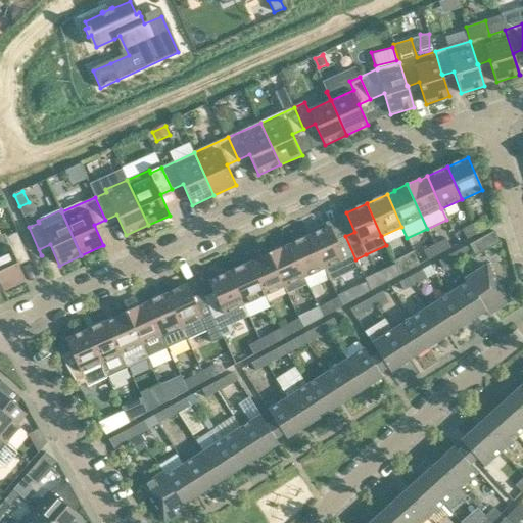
[(484,218),(473,224),(478,233),(489,227),(484,218)]
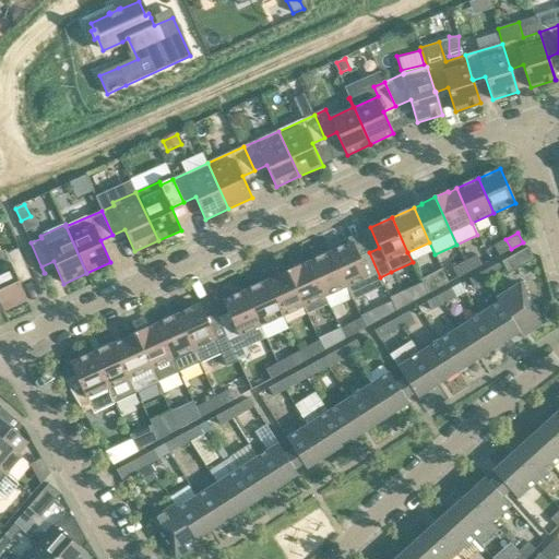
[(511,249),(506,239),(494,246),(499,256),(511,249)]
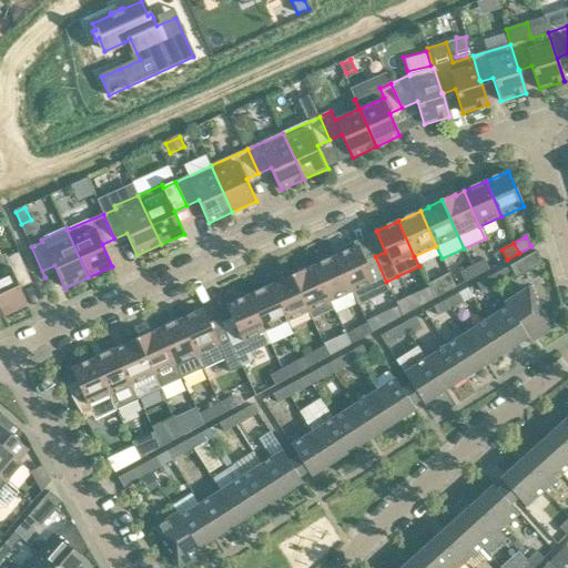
[(358,246),(336,256),(352,292),(351,292),(357,306),(391,292),(386,282),(375,256),(365,261),(358,246)]
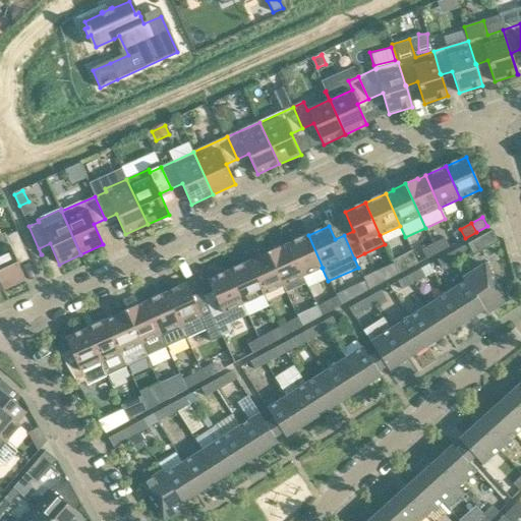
[(474,255),(499,242),(493,230),(467,244),(474,255)]
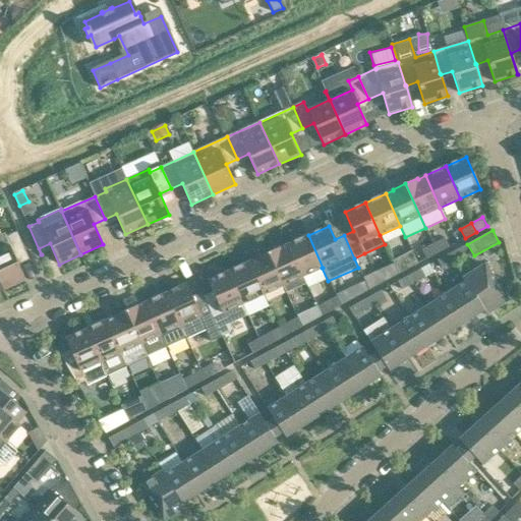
[(0,234),(0,282),(3,290),(25,280),(16,259),(26,254),(29,259),(30,259),(17,231),(6,236),(4,233),(0,234)]
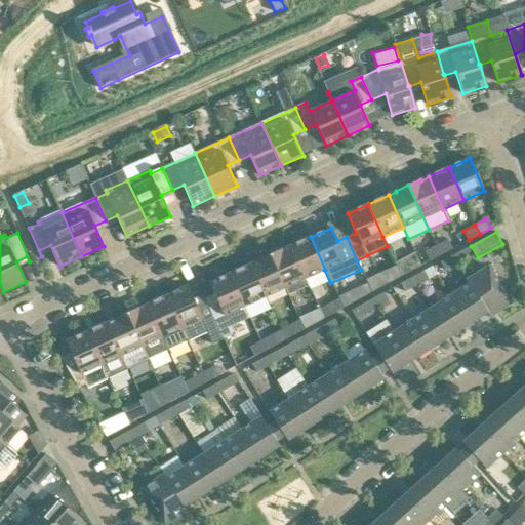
[(311,237),(290,246),(306,279),(324,270),(325,270),(311,237)]
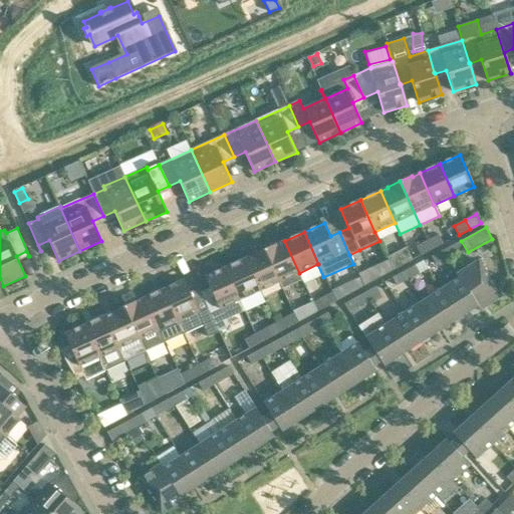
[(438,235),(427,241),(432,250),(443,244),(438,235)]
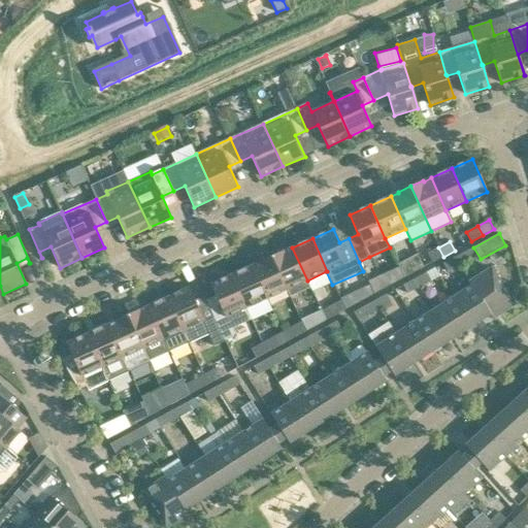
[(284,251),(271,256),(287,290),(290,297),(310,288),(307,281),(292,248),(285,251),(284,251)]
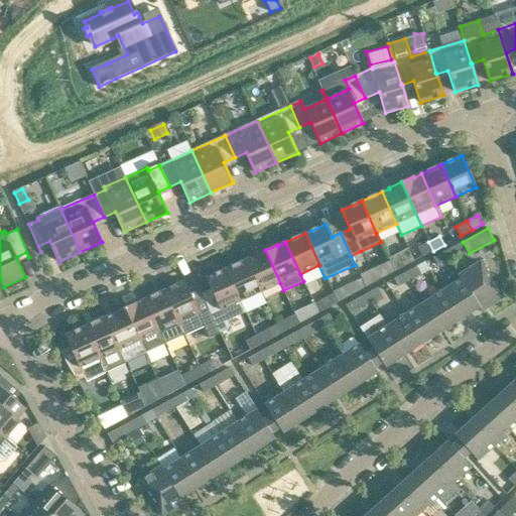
[(428,242),(418,248),(422,257),(433,251),(428,242)]
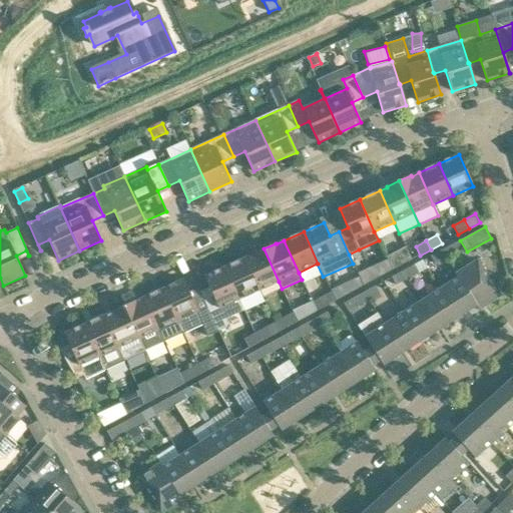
[(388,262),(393,270),(404,264),(411,260),(405,246),(386,257),(388,262)]
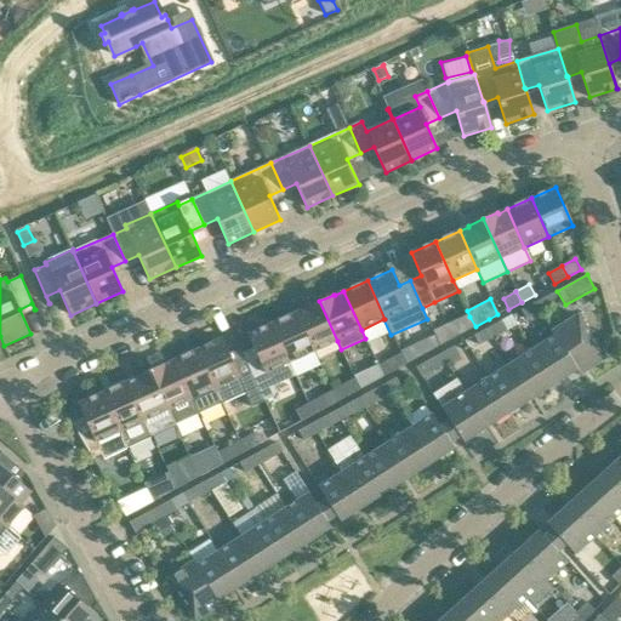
[(306,308),(296,313),(313,352),(337,341),(319,301),(305,308),(306,308)]
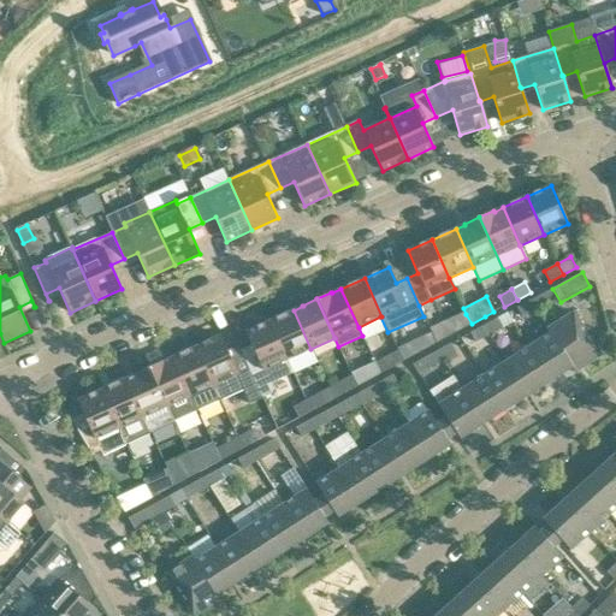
[(516,308),(522,317),(535,309),(531,301),(516,308)]
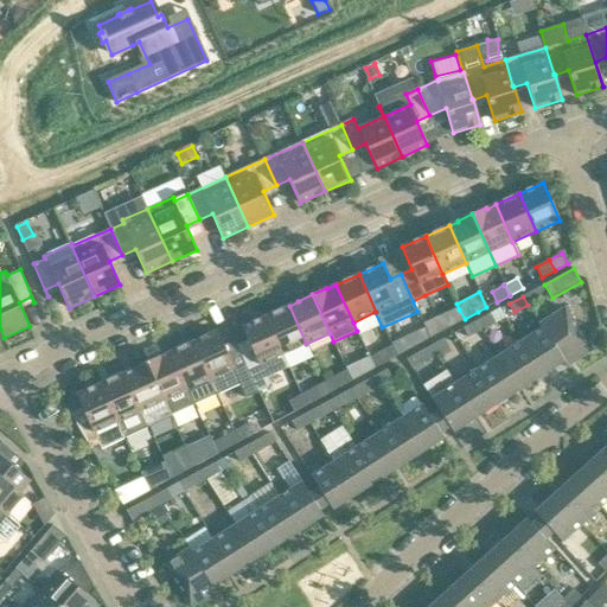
[(289,306),(266,317),(283,355),(306,344),(289,306)]
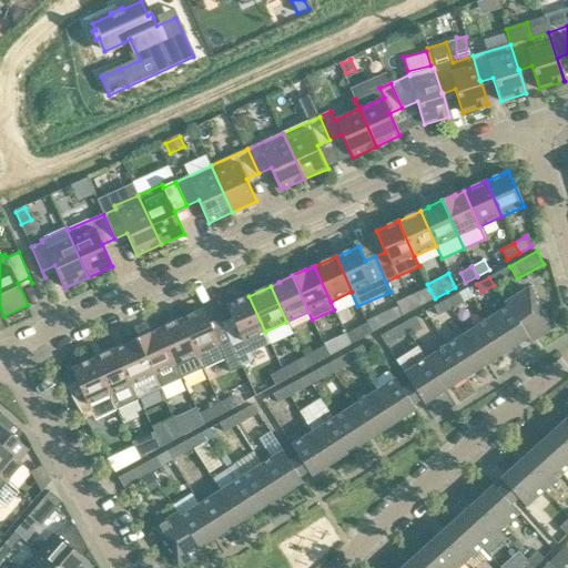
[(528,288),(507,302),(533,341),(554,327),(528,288)]
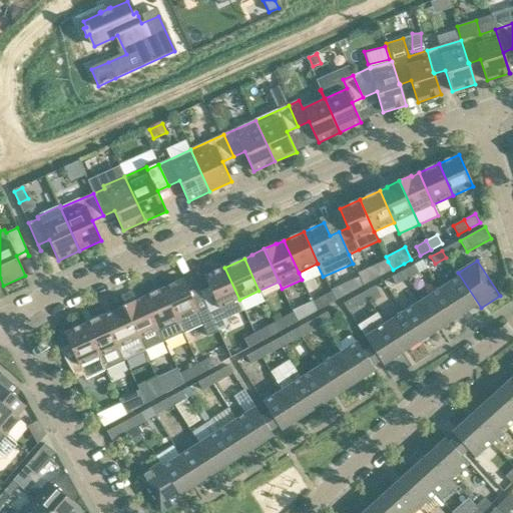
[(388,262),(377,268),(382,276),(393,270),(388,262)]
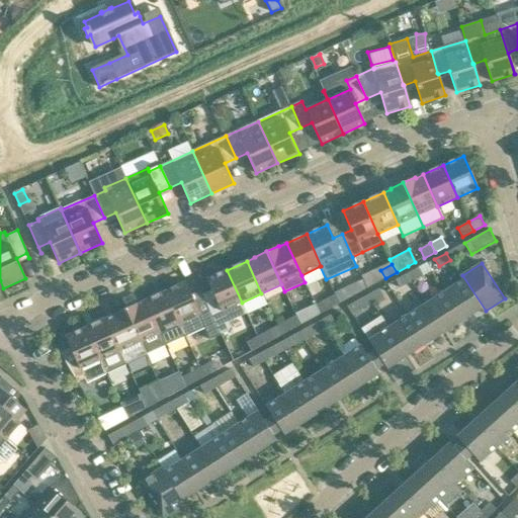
[(418,268),(407,274),(411,281),(422,275),(418,268)]
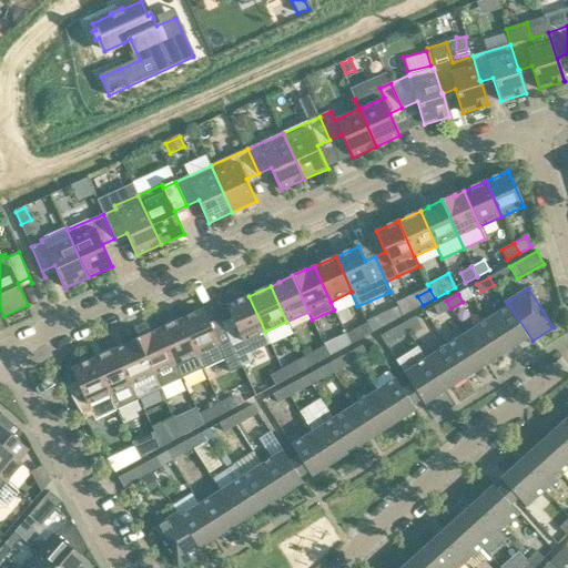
[(265,332),(249,296),(226,306),(232,318),(222,323),(230,340),(242,367),(254,362),(251,354),(271,344),(265,332)]
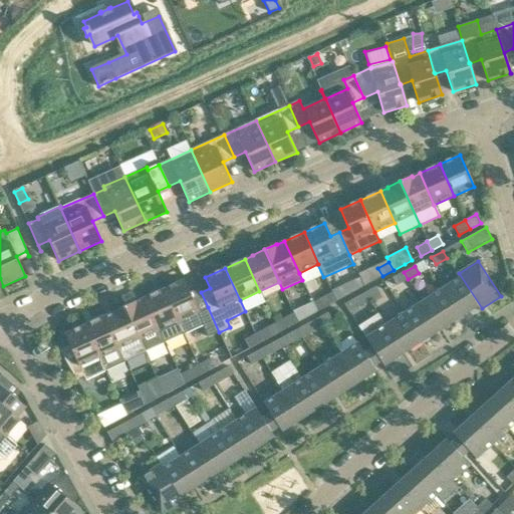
[(408,279),(404,272),(393,278),(397,285),(408,279)]
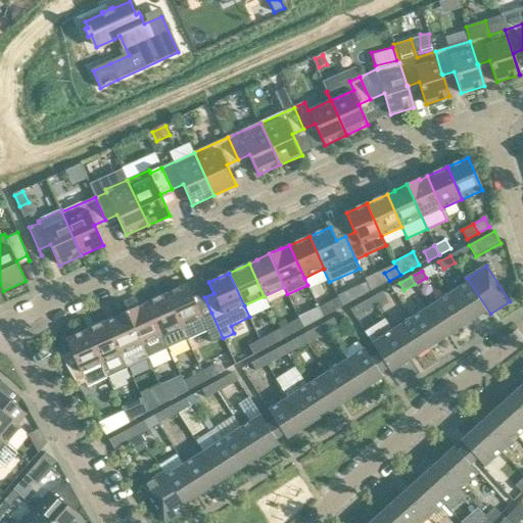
[(467,283),(449,293),(468,323),(485,312),(487,316),(490,314),(467,278),(465,279),(467,283)]
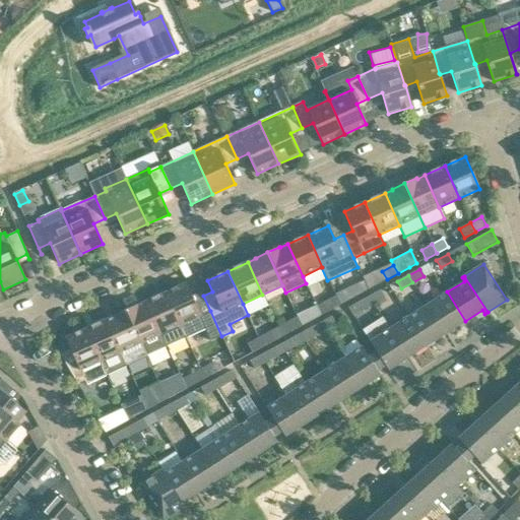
[(186,283),(166,293),(186,337),(205,329),(210,341),(221,336),(210,311),(203,296),(194,300),(190,293),(186,283)]
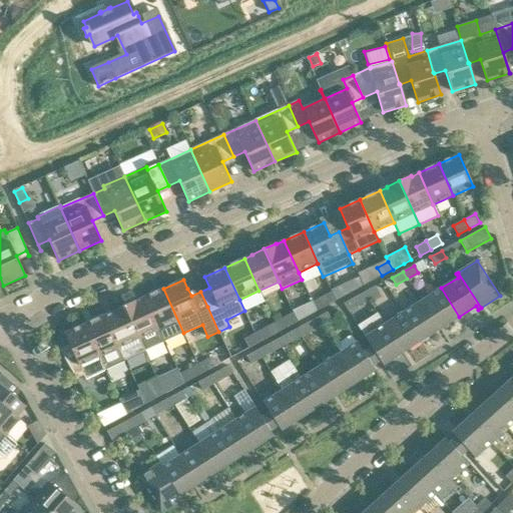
[(343,286),(332,292),(336,301),(347,295),(343,286)]
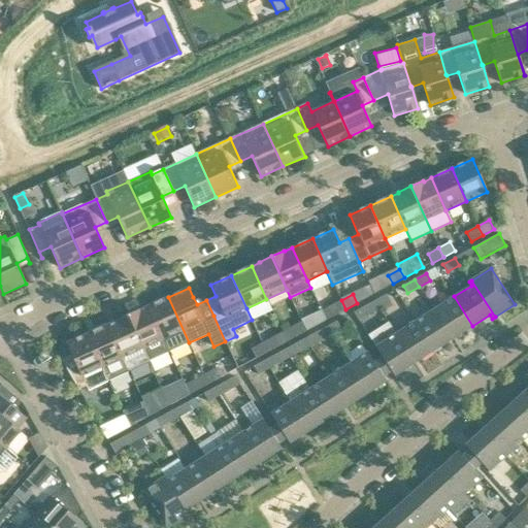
[(387,295),(374,301),(380,308),(391,302),(387,295)]
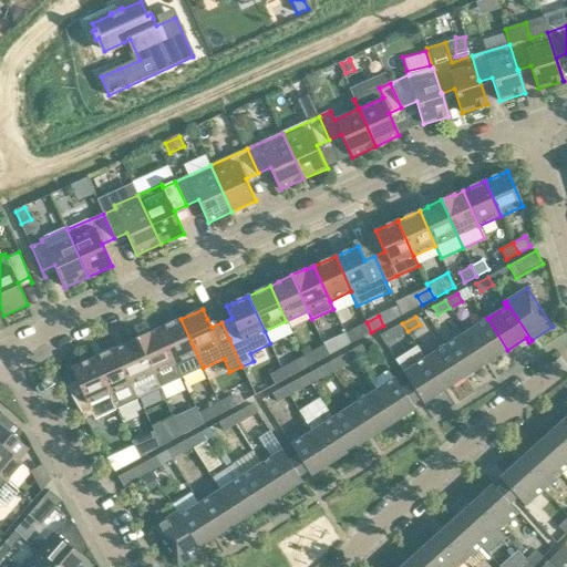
[(487,318),(466,332),(486,363),(507,350),(487,318)]
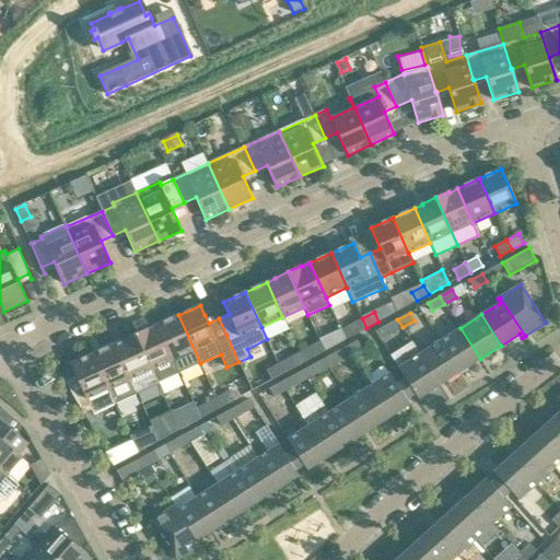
[(178,315),(156,325),(179,373),(200,363),(178,315)]
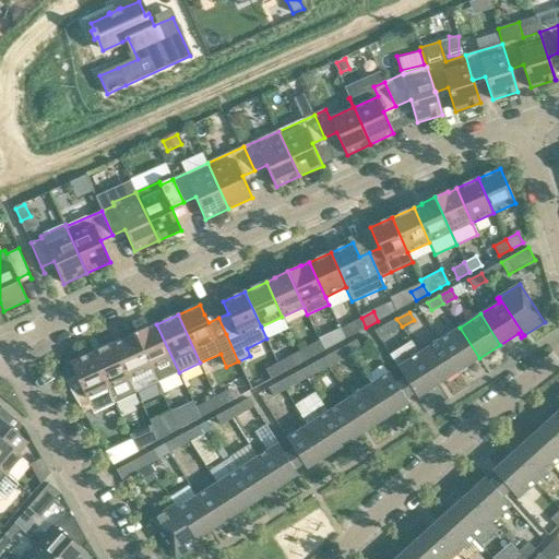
[(361,318),(341,329),(345,339),(366,328),(361,318)]
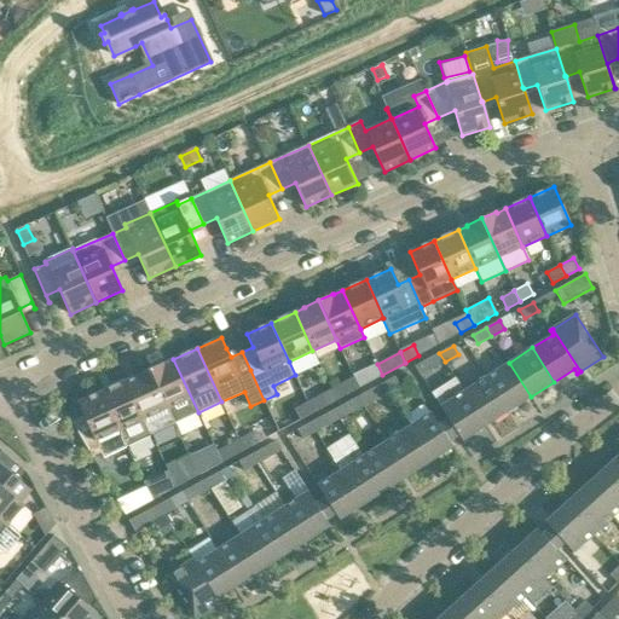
[(439,353),(426,360),(431,369),(445,362),(439,353)]
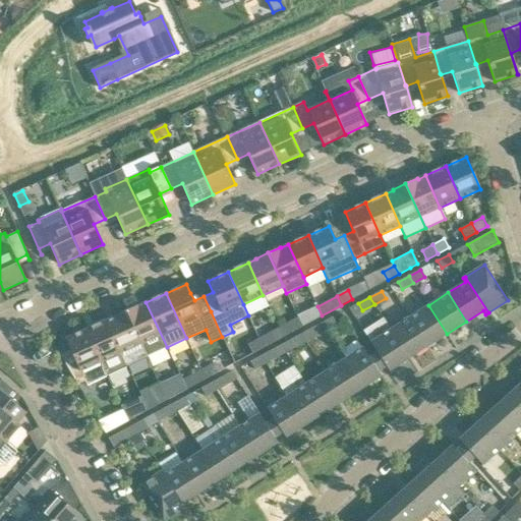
[(138,305),(125,310),(140,344),(147,356),(167,347),(146,302),(138,305)]
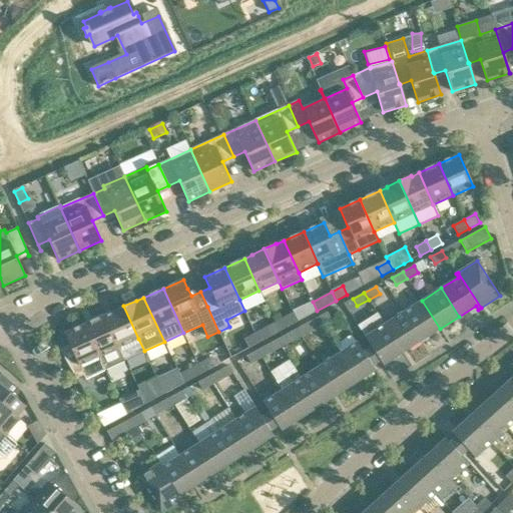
[(422,301),(403,313),(421,341),(440,329),(422,301)]
